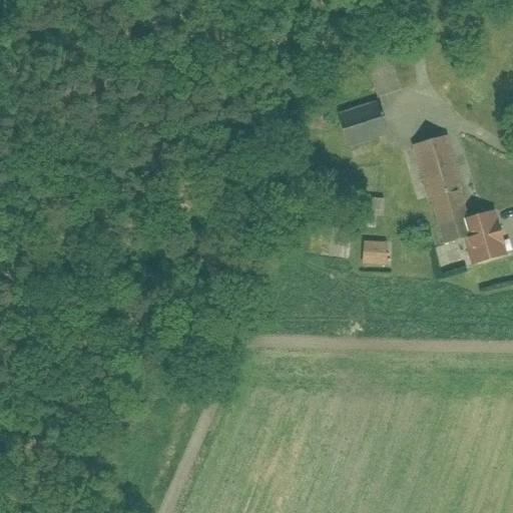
[(336,115),(347,144),(383,131),(372,101),(336,115)]
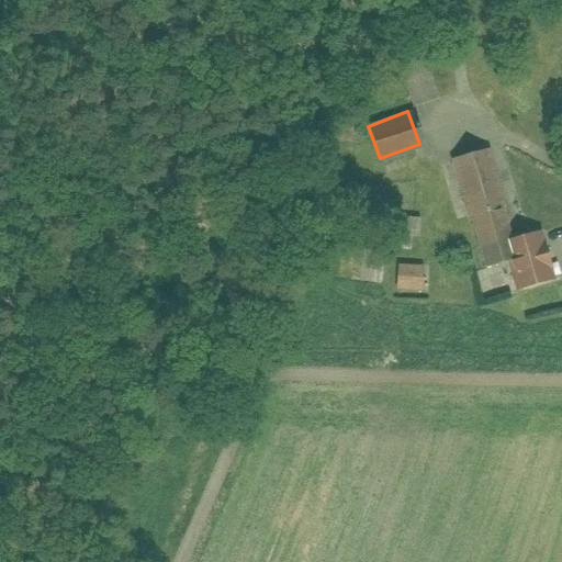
[(487,150),(449,159),(474,273),(513,265),(506,235),(487,150)]
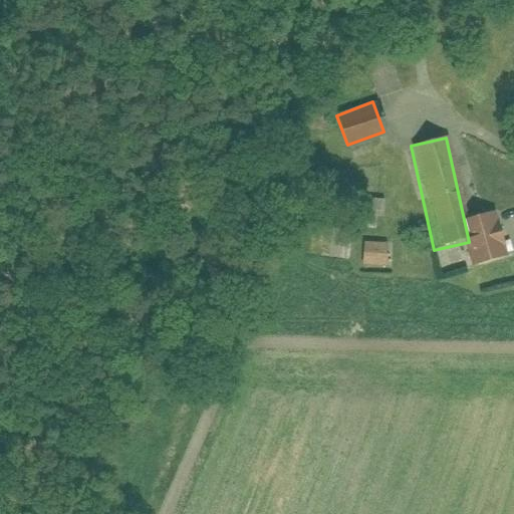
[(382,200),(358,199),(357,227),(371,228),(372,217),(382,217),(382,200)]
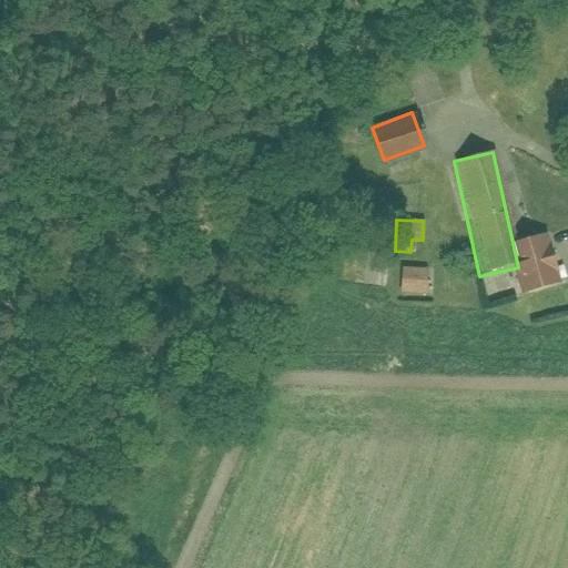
[(543,230),(511,237),(523,286),(554,279),(543,230)]
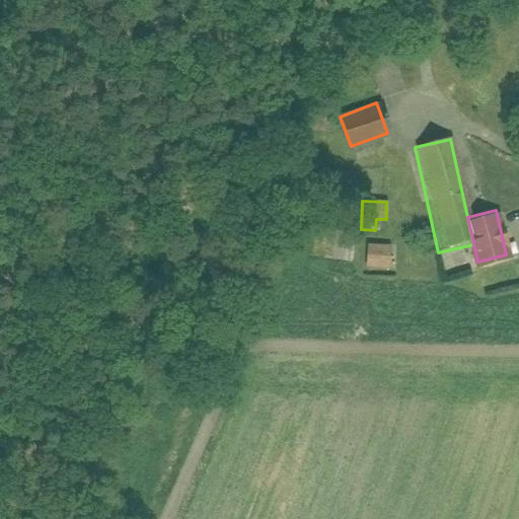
[(388,268),(389,244),(367,243),(367,268),(388,268)]
